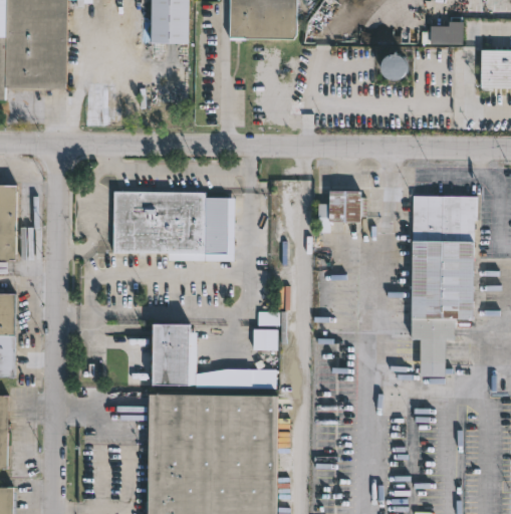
[(0,35),(5,36),(5,0),(65,0),(64,86),(4,86),(4,98),(0,98),(0,35)]
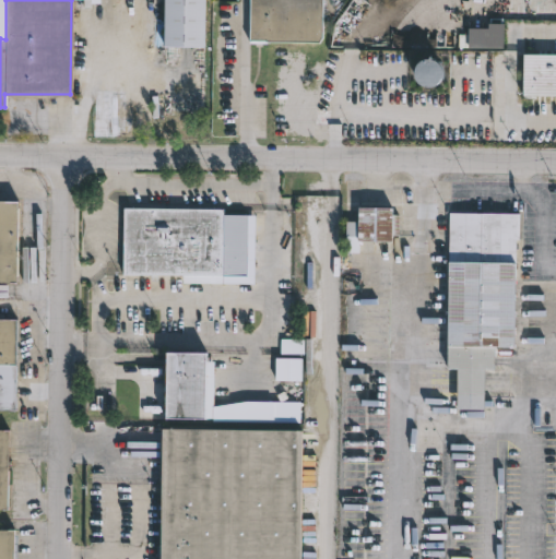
[(162,0),(162,48),(202,48),(201,0),(162,0)]
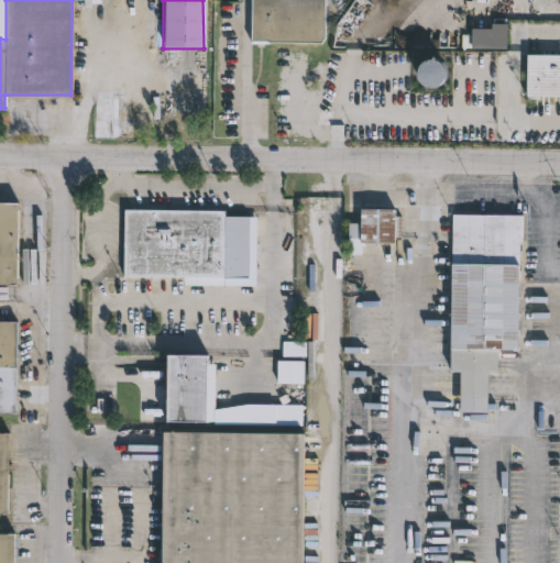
[(254,42),(250,41),(250,0),(322,0),(322,37),(320,42),(254,42)]
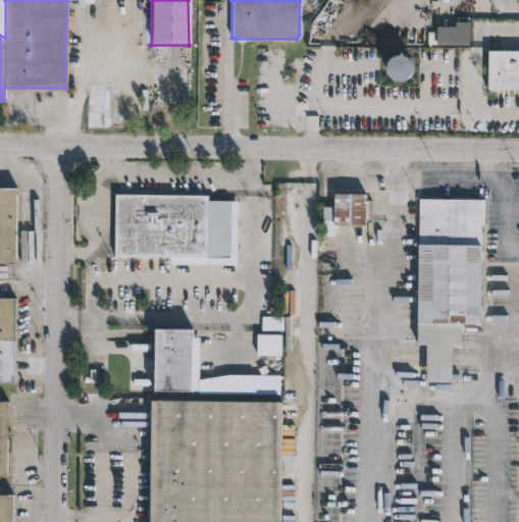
[(518,90),(481,90),(482,50),(518,50),(518,90)]
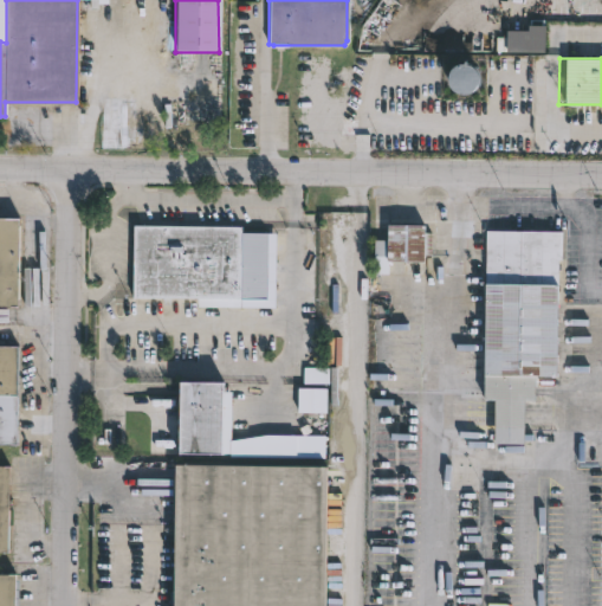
[(464,92),(452,90),(446,81),(446,72),(454,64),(466,64),(474,72),(474,78),(472,86),(464,92)]
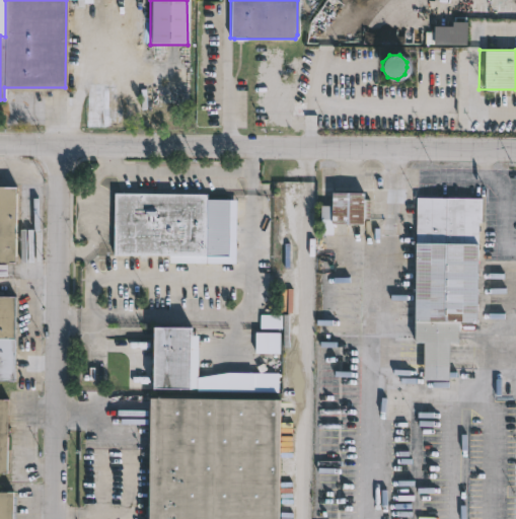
[(0,184),(16,186),(15,263),(0,262),(0,184)]
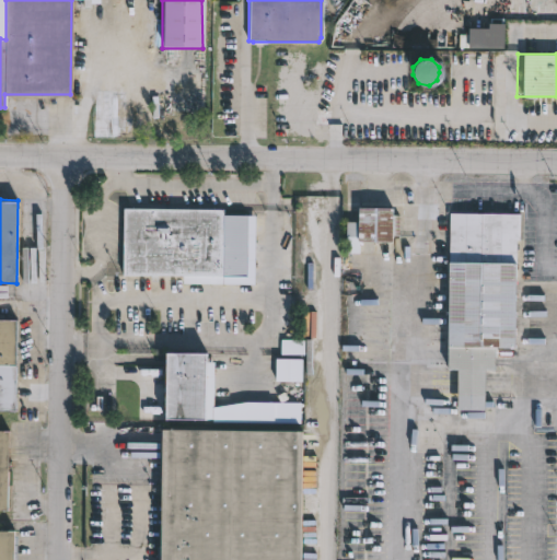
[(392,208),(392,214),(399,214),(399,235),(391,235),(391,242),(359,241),(359,254),(345,254),(346,221),(357,222),(357,207),(392,208)]
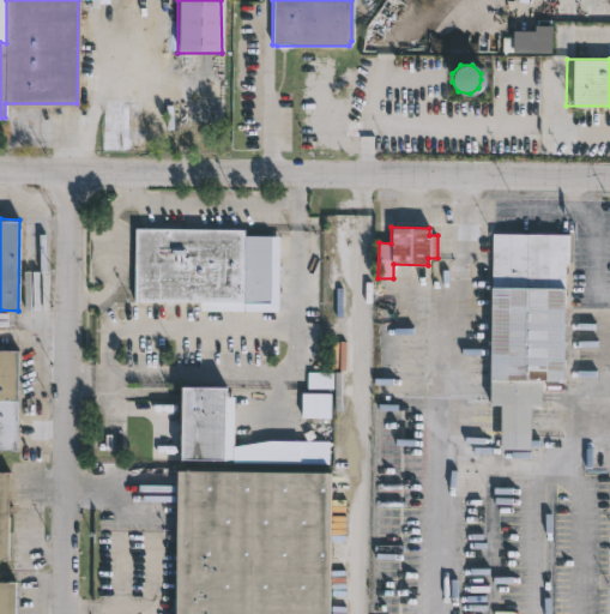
[(243,229),(243,290),(248,290),(248,304),(237,302),(237,312),(193,311),(193,301),(127,301),(127,228),(243,229)]
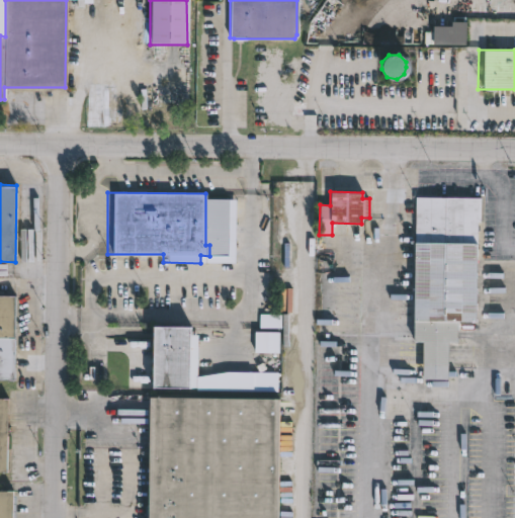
[(482,194),(479,321),(459,321),(459,342),(450,342),(449,378),(424,378),(425,342),(415,342),(416,196),(459,196),(460,194),(482,194)]
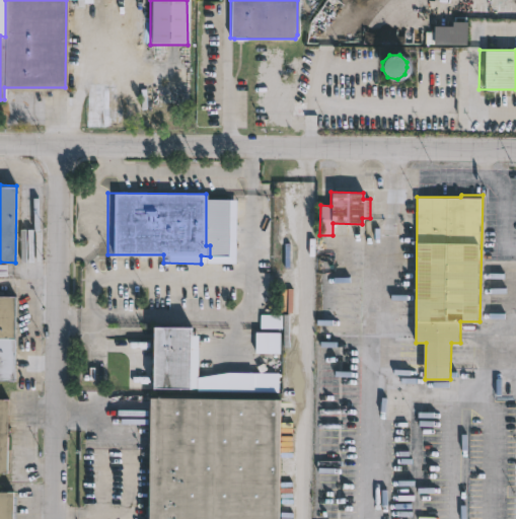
[(0,295),(14,296),(14,381),(0,380),(0,295)]
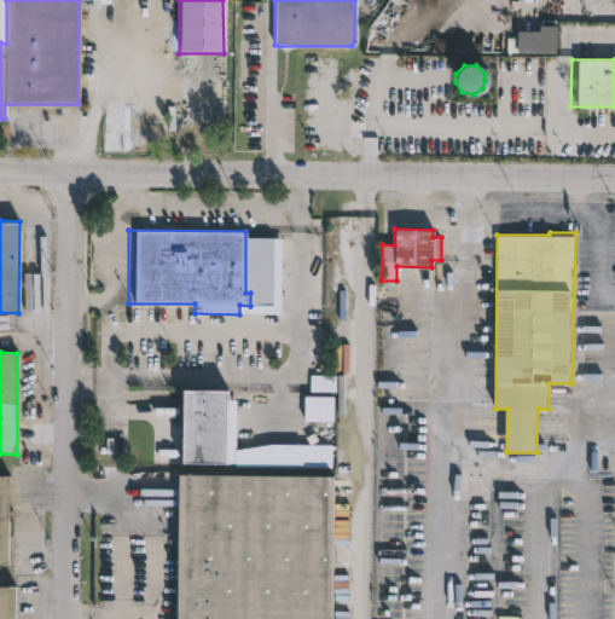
[(230,463),(185,463),(185,389),(230,389),(230,463)]
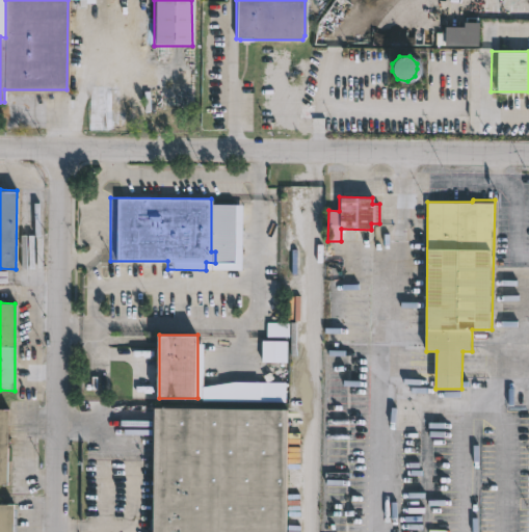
[(280,409),(278,531),(153,531),(155,408),(280,409)]
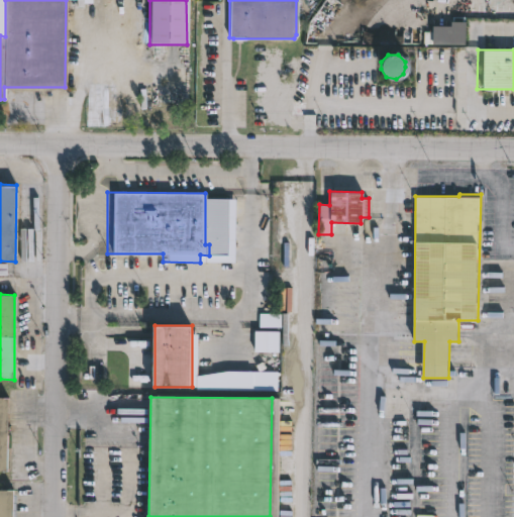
[(0,490),(12,491),(11,516),(0,516),(0,490)]
